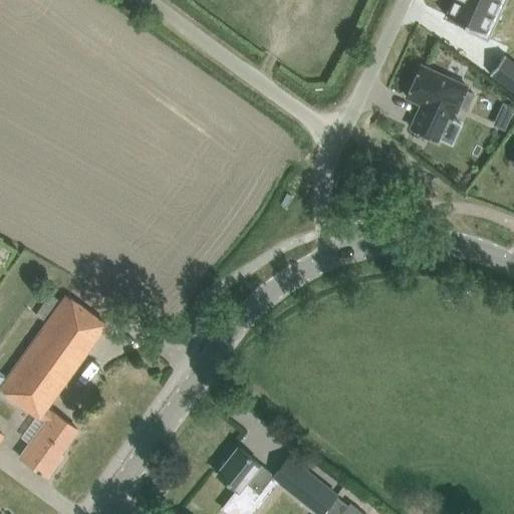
[(452,0),(446,15),(467,25),(465,30),(488,40),(506,0),(452,0)]
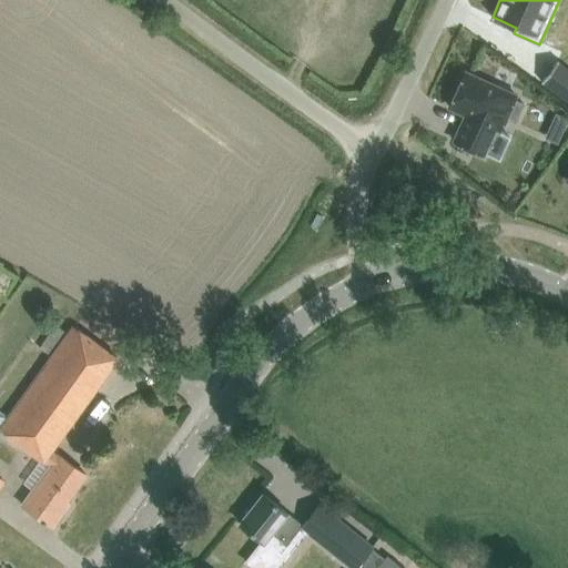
[(567,70),(557,62),(543,82),(567,101),(567,70)]
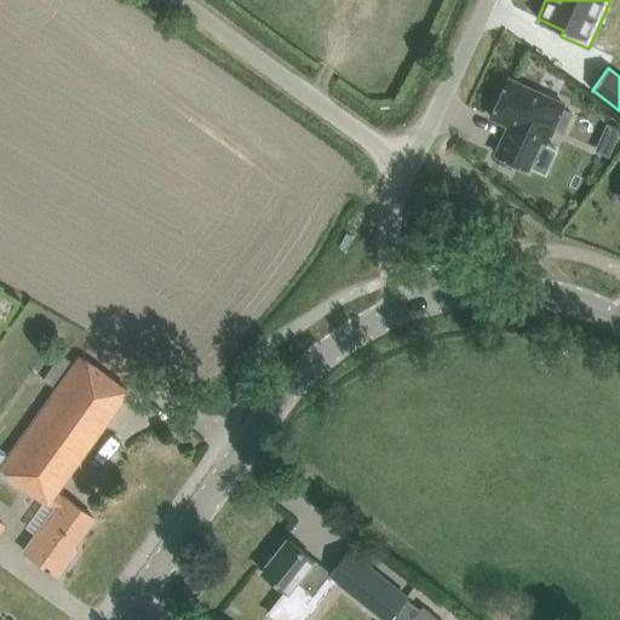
[(507,79),(491,118),(509,125),(495,154),(527,168),(540,141),(545,142),(551,128),(562,133),(572,114),(561,109),(562,104),(507,79)]
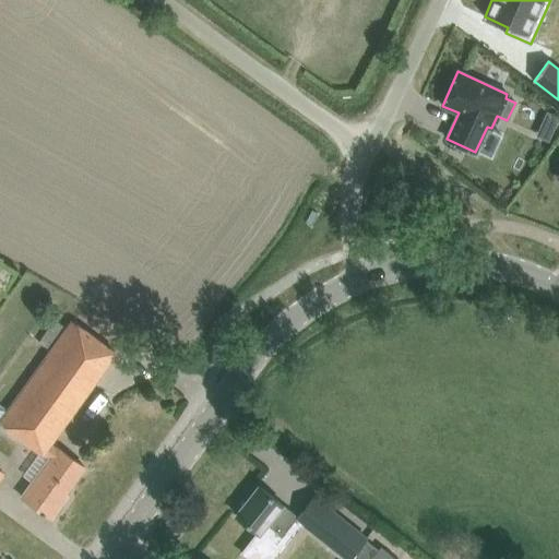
[(558,118),(547,113),(542,125),(554,130),(558,118)]
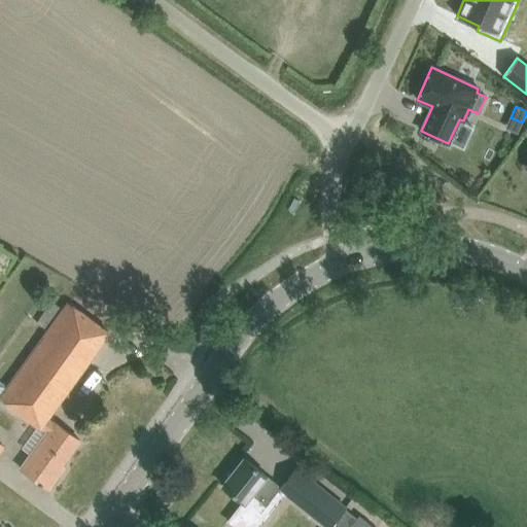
[(61,308),(51,302),(45,310),(36,323),(46,329),(56,316),(61,308)]
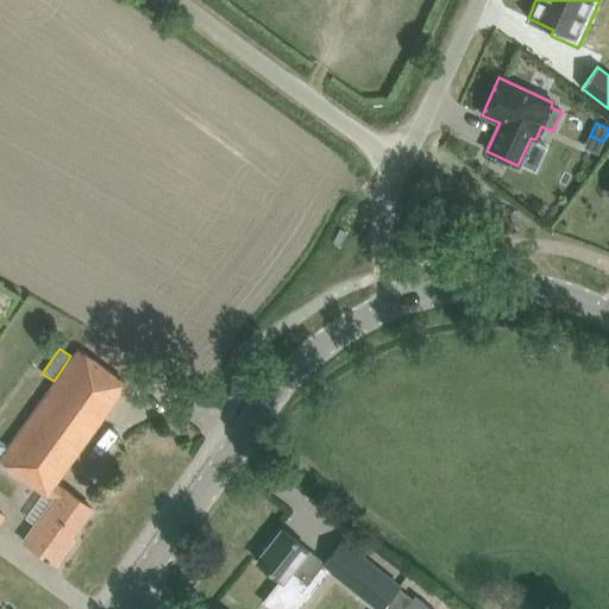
[(125,383),(106,370),(79,350),(8,447),(0,441),(0,459),(46,494),(46,493),(55,498),(36,525),(23,541),(56,565),(69,547),(67,545),(92,509),(63,488),(62,488),(55,483),(125,383)]
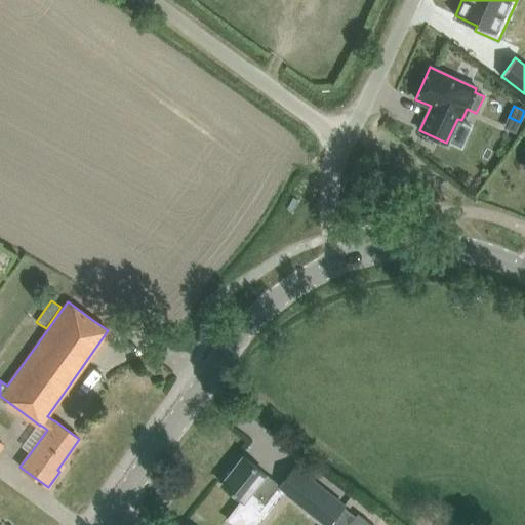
[(221,484),(238,497),(257,513),(266,501),(251,490),(265,474),(244,457),(221,484)]
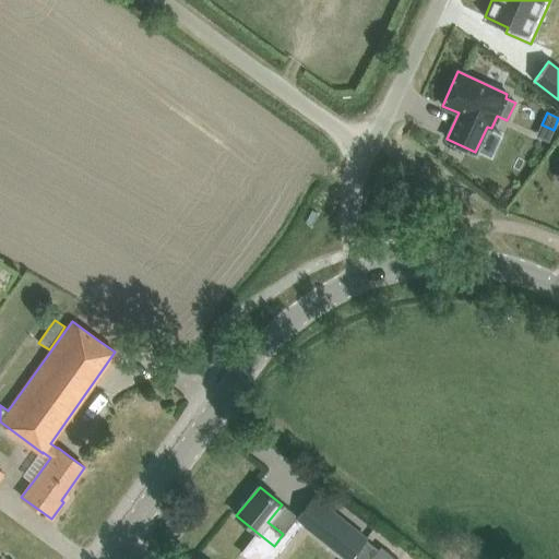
[(313,498),(297,519),(347,558),(349,558),(351,558),(397,558),(381,546),(379,548),(366,538),(365,539),(313,498)]
